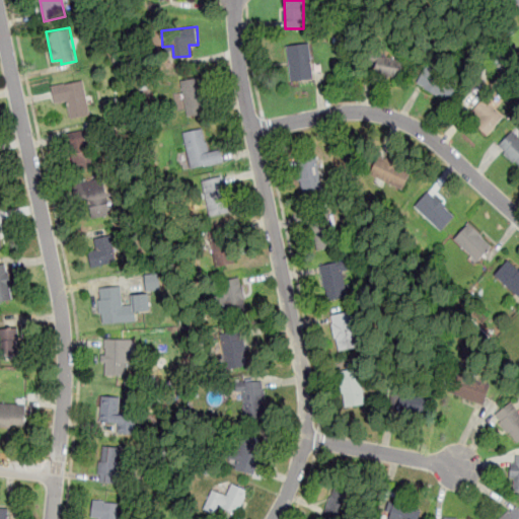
[(310,42),(314,78),(290,81),(286,45),(310,42)]
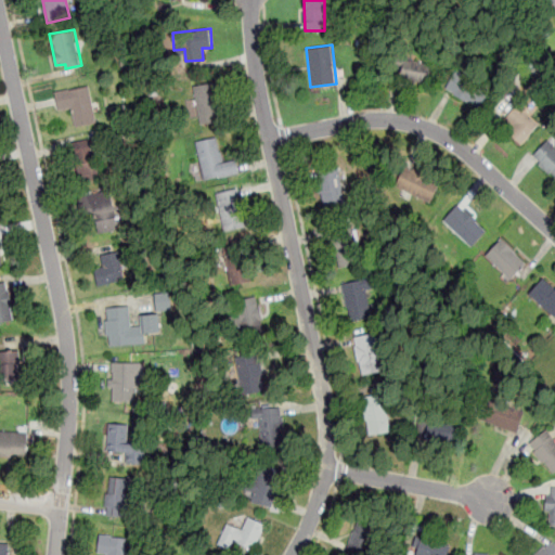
[(429,84),(402,78),(405,59),(433,64),(429,84)]
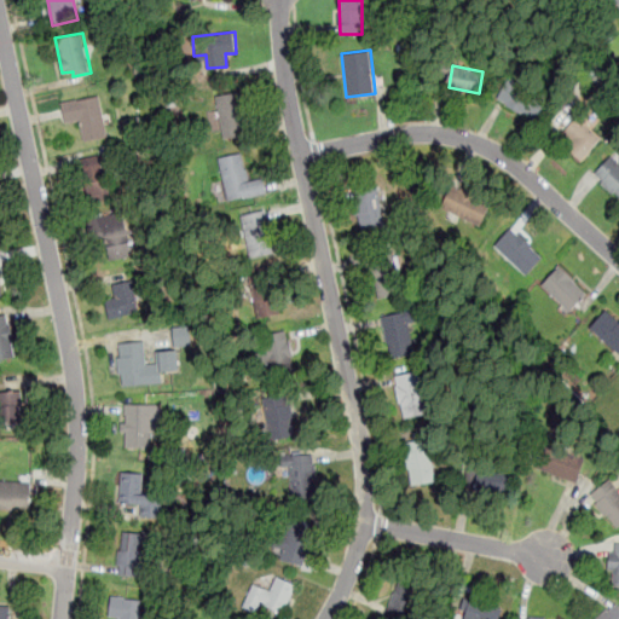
[(510,77),(548,97),(536,119),(498,99),(510,77)]
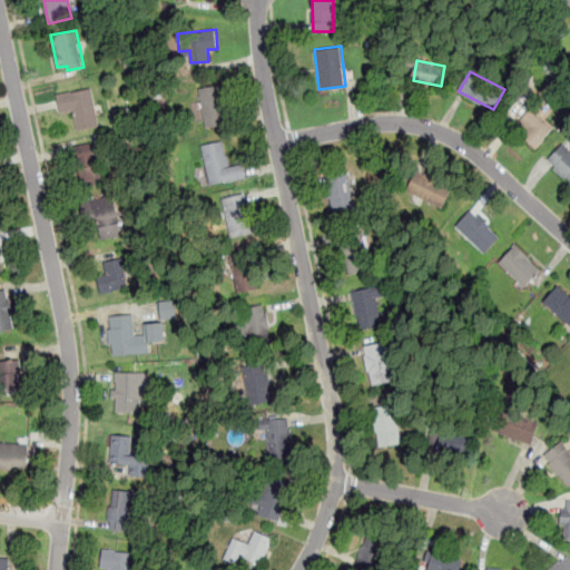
[(198,88),(220,84),(228,124),(206,128),(198,88)]
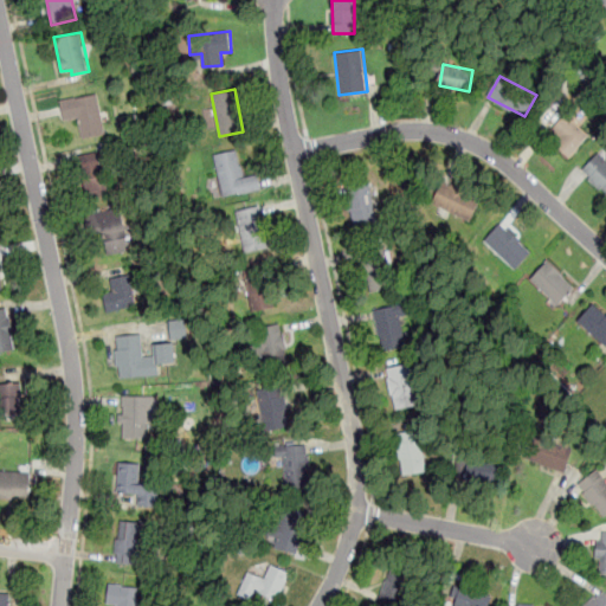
[(97,92),(105,134),(82,139),(77,117),(64,120),(59,100),(97,92)]
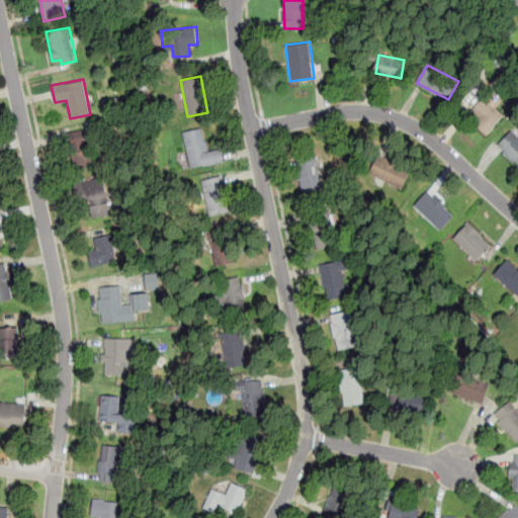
[(462,109),(475,103),(470,95),(457,101),(462,109)]
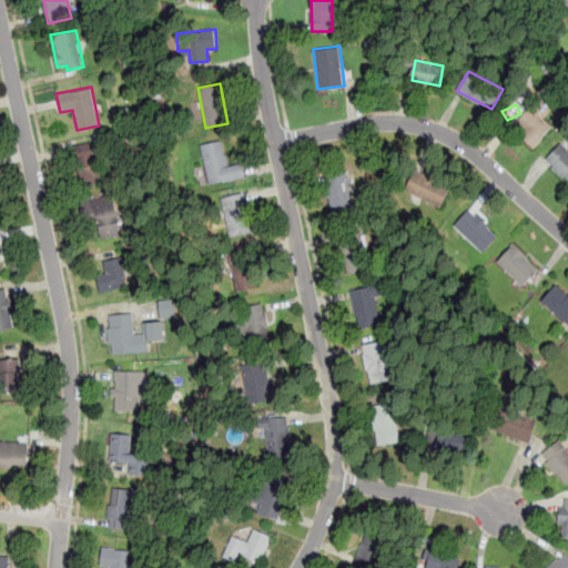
[(529,105),(553,127),(533,150),(518,138),(526,129),(516,121),(529,105)]
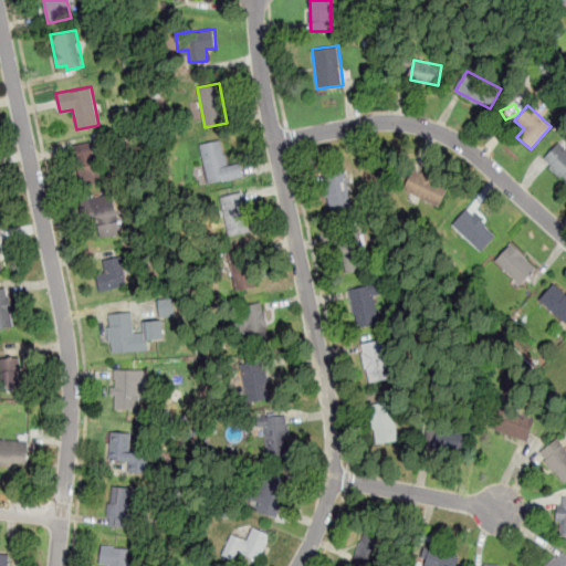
[(199,144),(222,138),(228,166),(241,164),(243,176),(207,184),(199,144)]
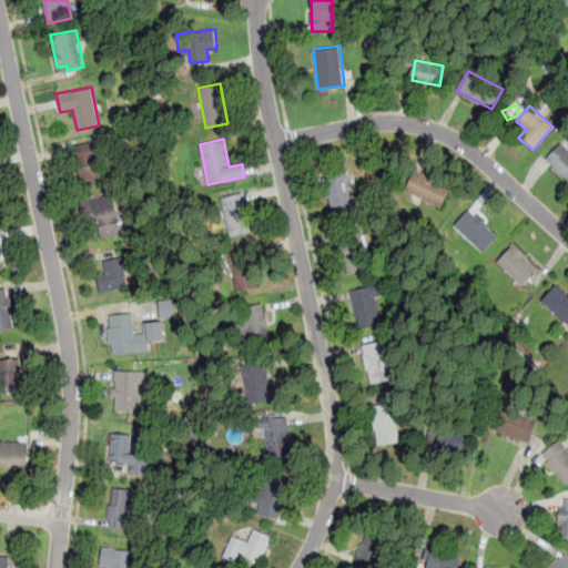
[(81,188),(109,182),(100,140),(71,146),(81,188)]
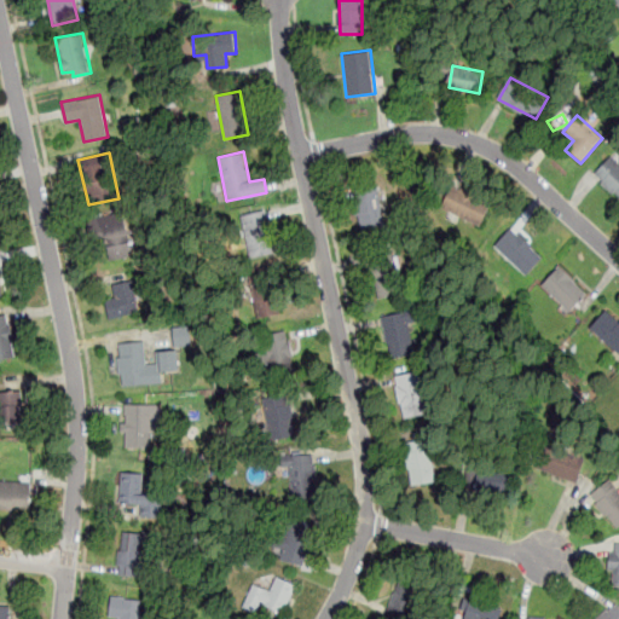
[(611,155),(618,162),(618,195),(614,191),(612,194),(600,184),(602,181),(594,173),(611,155)]
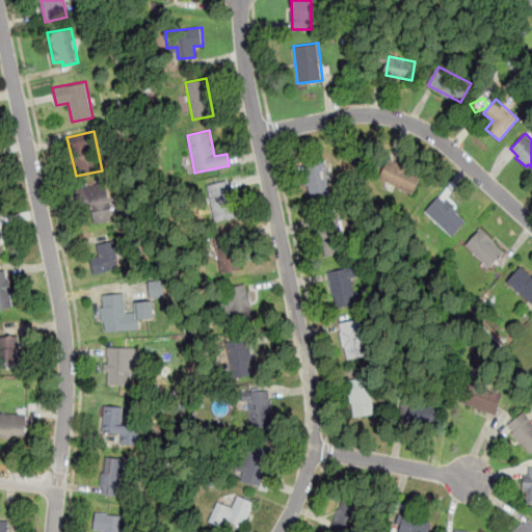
[(331,195),(311,198),(303,161),(324,157),(331,195)]
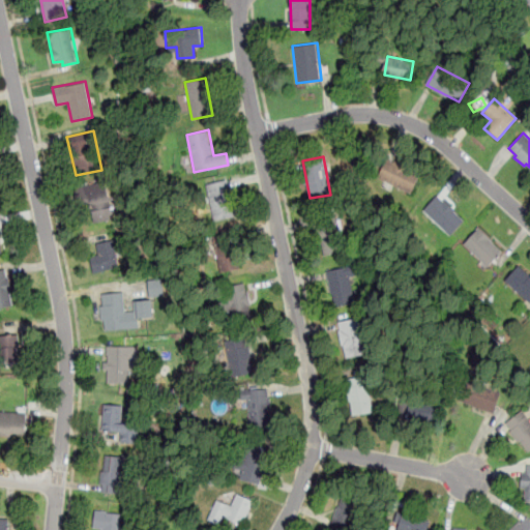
[(411,194),(420,174),(389,158),(379,178),(411,194)]
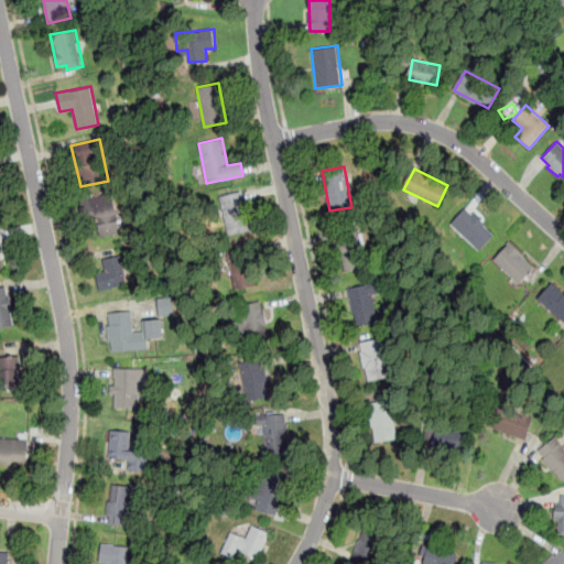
[(217,196),(242,192),(250,230),(225,236),(217,196)]
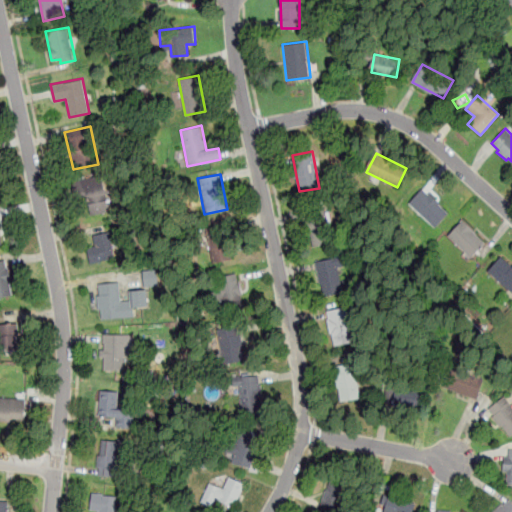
[(74,184),(82,218),(109,211),(101,178),(74,184)]
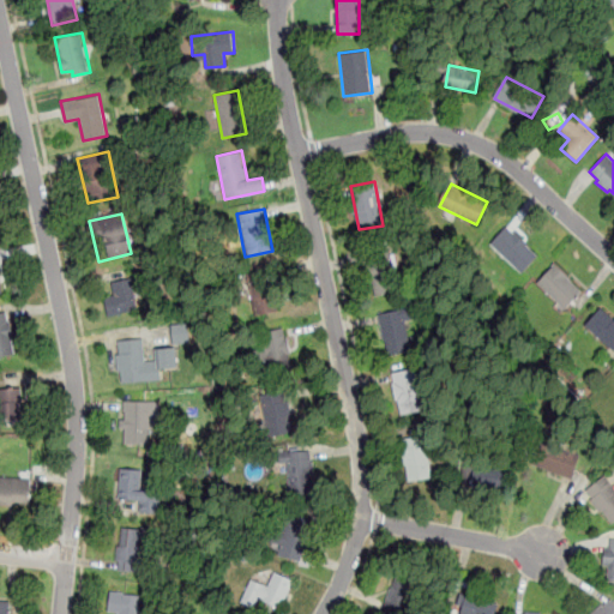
[(506,227),(539,253),(522,274),(489,247),(506,227)]
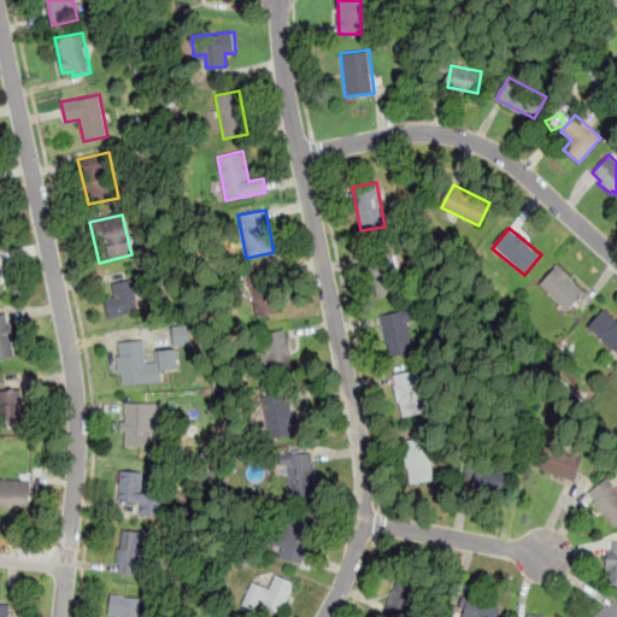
[(400,289),(371,294),(364,251),(393,247),(400,289)]
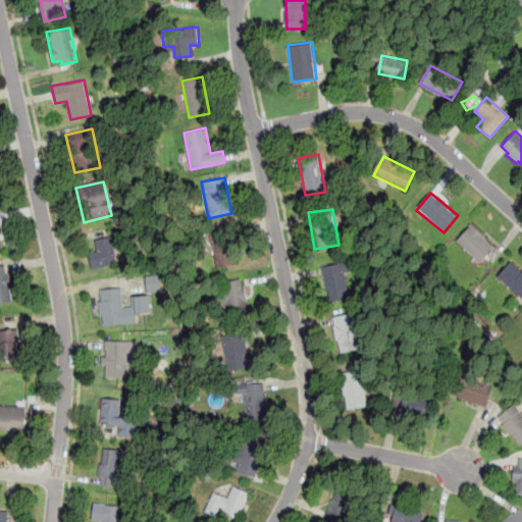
[(472,224),(486,238),(484,239),(494,248),(480,262),(457,241),(472,224)]
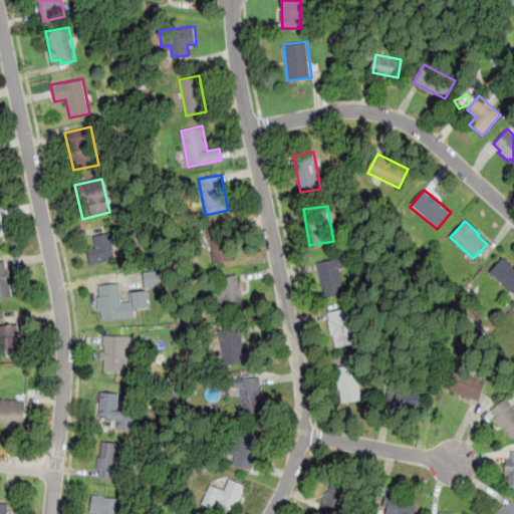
[(214,263),(235,259),(229,226),(207,231),(214,263)]
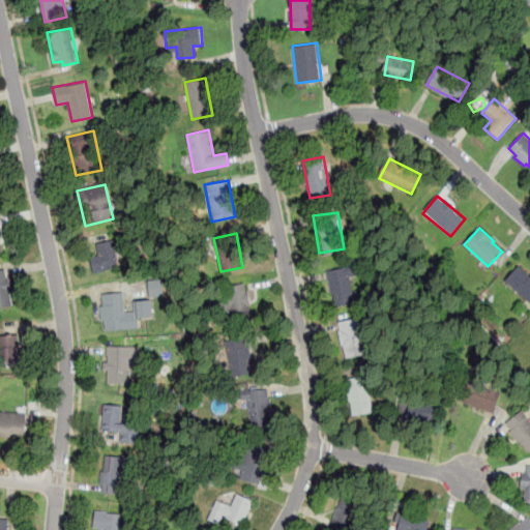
[(114,241),(95,245),(97,255),(90,256),(93,272),(119,268),(114,241)]
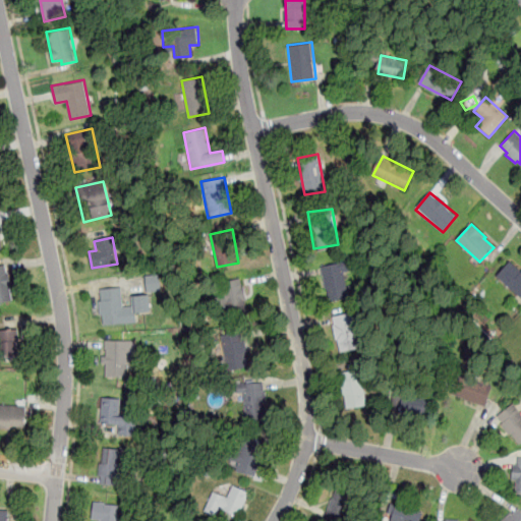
[(510,261),(520,271),(520,298),(496,276),(510,261)]
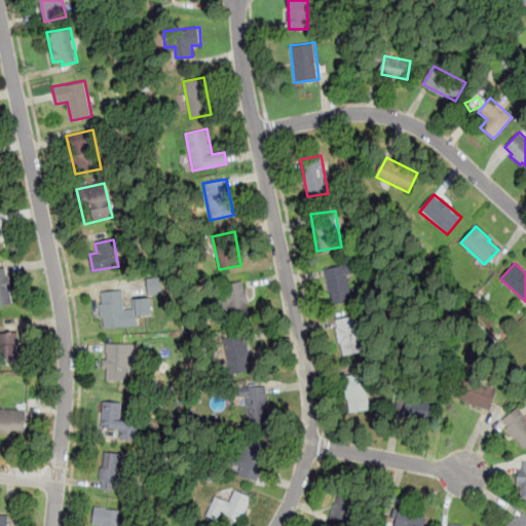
[(324,268),(344,264),(352,299),(332,304),(324,268)]
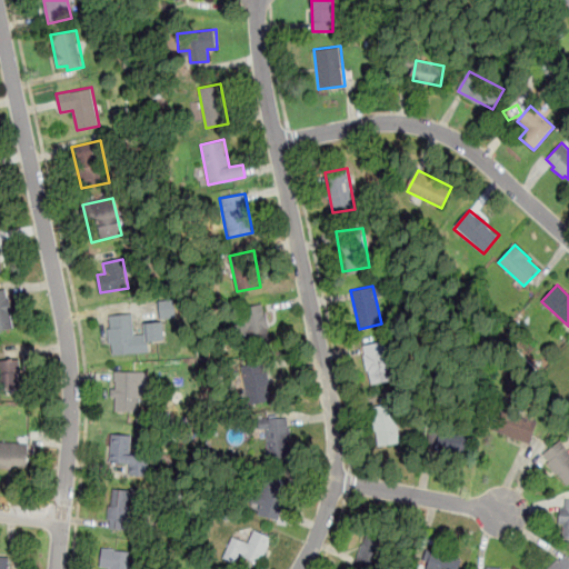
[(0,332),(15,330),(8,290),(0,290),(0,332)]
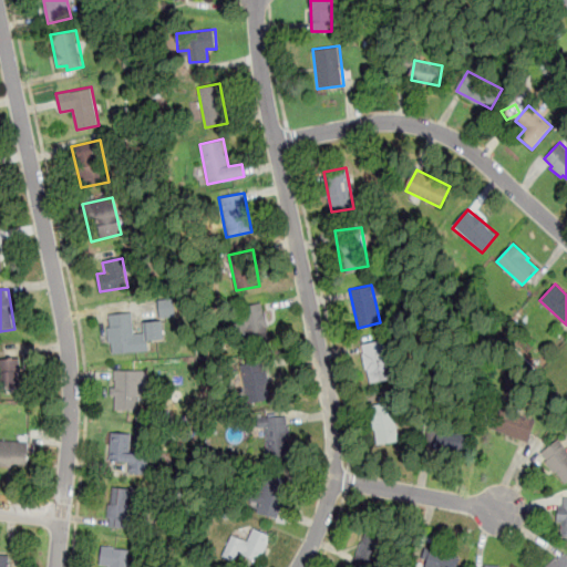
[(158,301),(161,318),(175,316),(173,299),(158,301)]
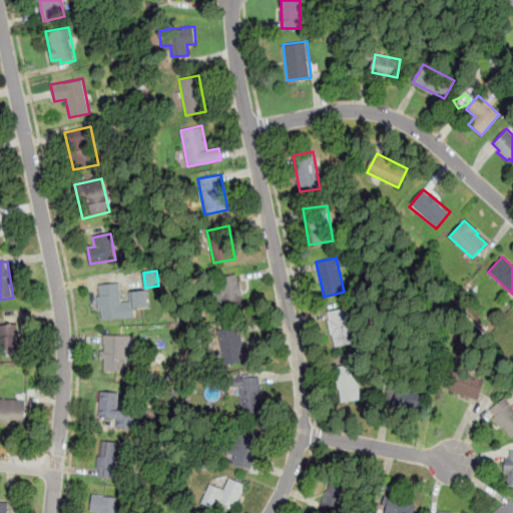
[(214,280),(223,313),(244,307),(235,275),(214,280)]
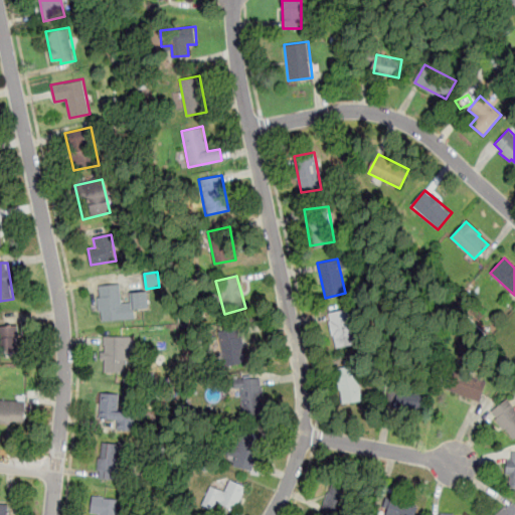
[(98,285),(100,321),(136,319),(135,309),(149,309),(148,292),(131,292),(132,303),(121,303),(120,284),(98,285)]
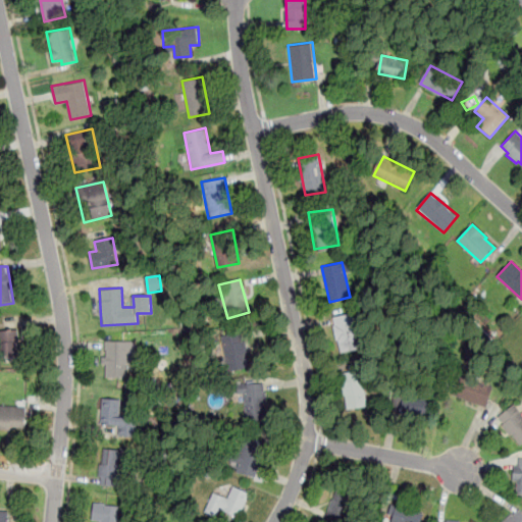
[(333,316),(352,312),(360,349),(341,352),(333,316)]
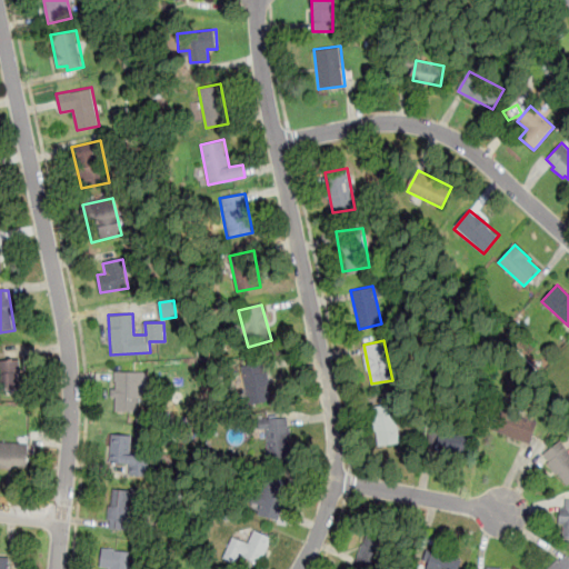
[(0,388),(21,388),(21,360),(0,360),(0,388)]
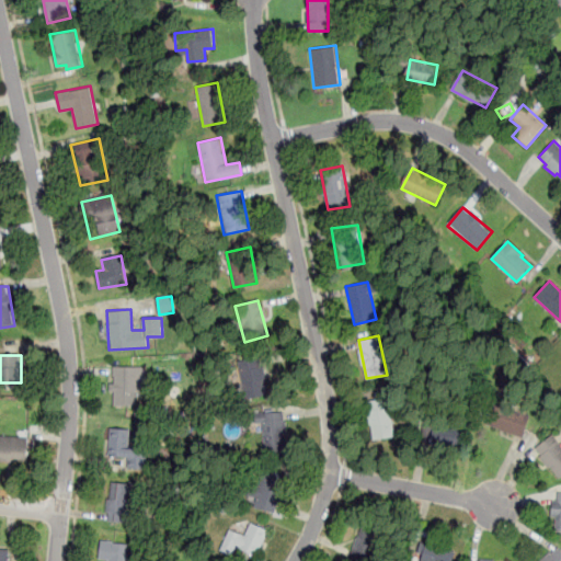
[(268,395),(245,399),(238,362),(262,357),(268,395)]
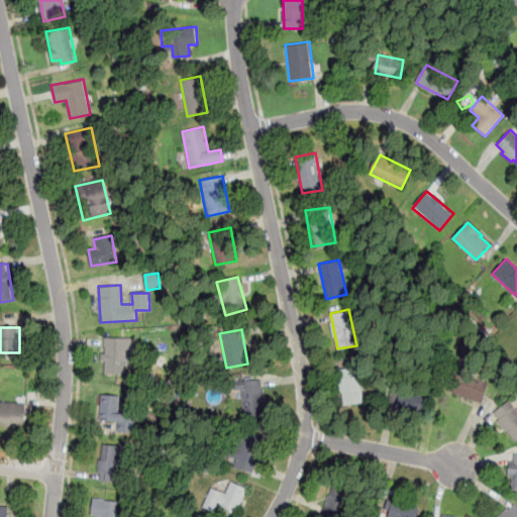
[(125,337),(104,337),(104,375),(125,375),(125,337)]
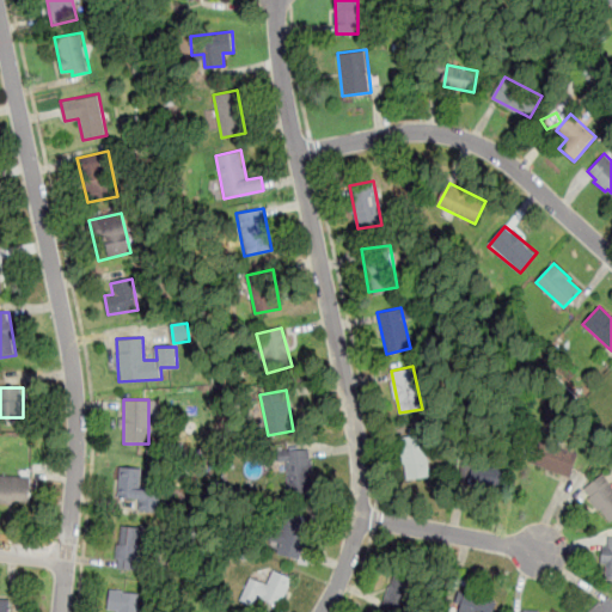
[(399,436),(423,433),(429,476),(407,479),(399,436)]
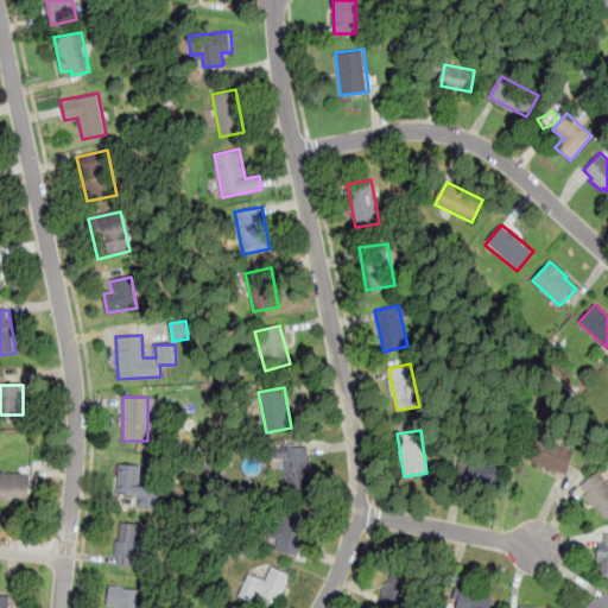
[(575,451),(565,475),(543,466),(543,464),(526,457),(534,436),(575,451)]
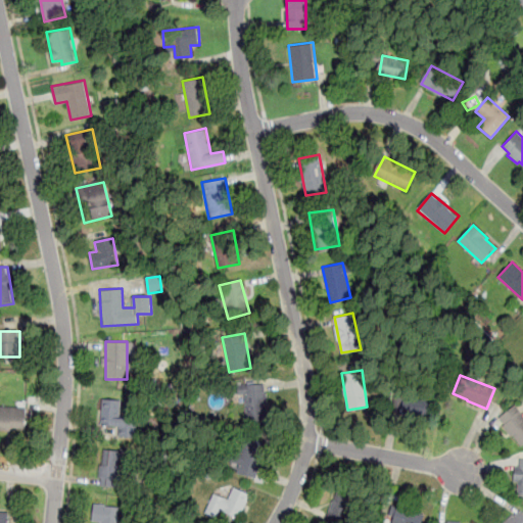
[(265,382),(267,418),(247,419),(245,392),(237,393),(236,384),(265,382)]
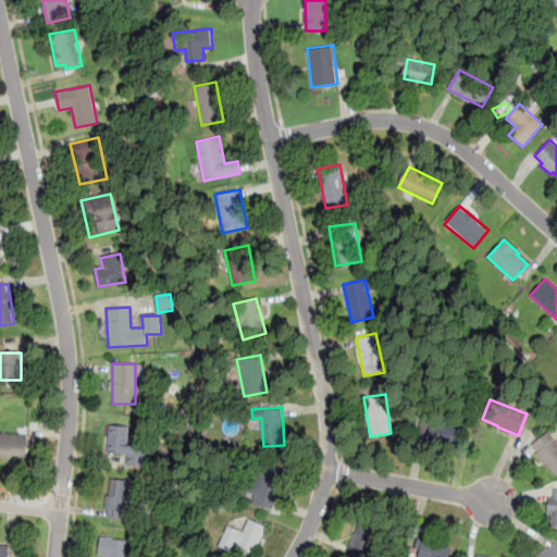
[(429,423),(458,426),(456,444),(428,441),(429,423)]
